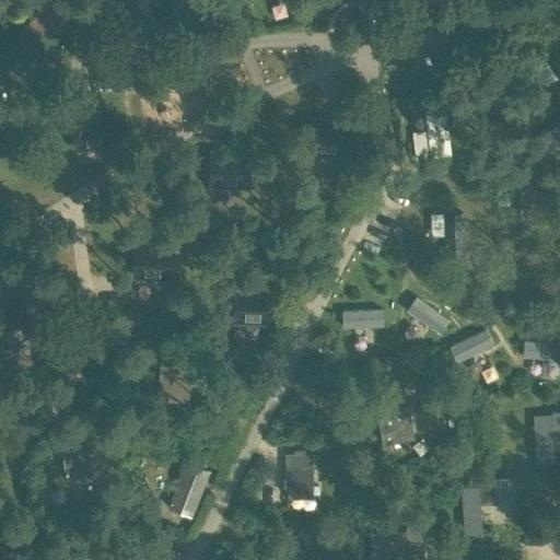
[(61,0),(47,0),(28,23),(41,33),(66,3),(61,0)]
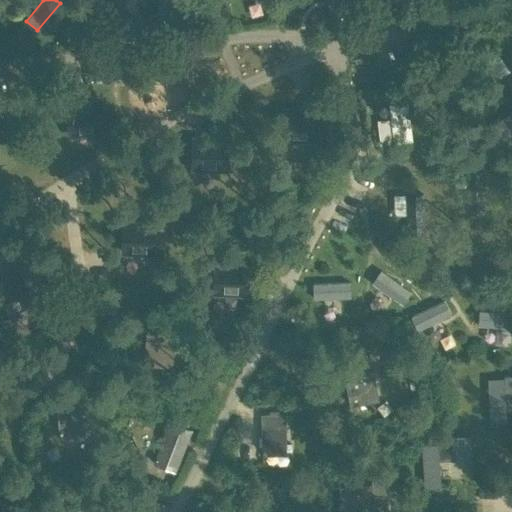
[(170,0),(163,0),(161,11),(191,15),(193,3),(170,0)]
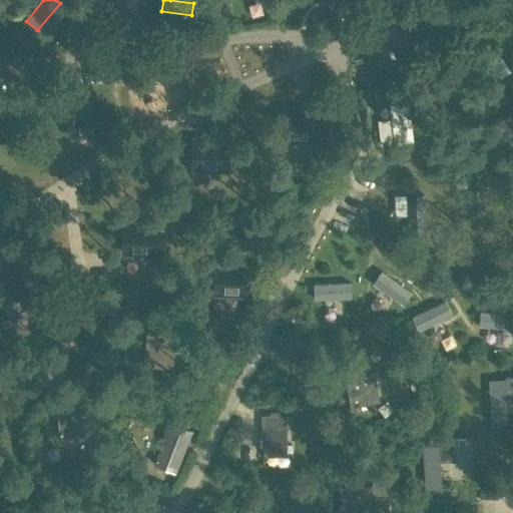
[(346,0),(329,0),(331,15),(347,13),(346,0)]
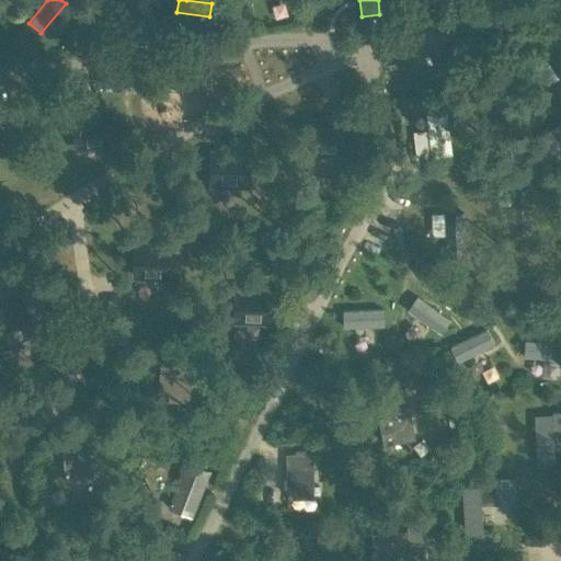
[(252,7),(242,8),(244,24),(254,23),(252,7)]
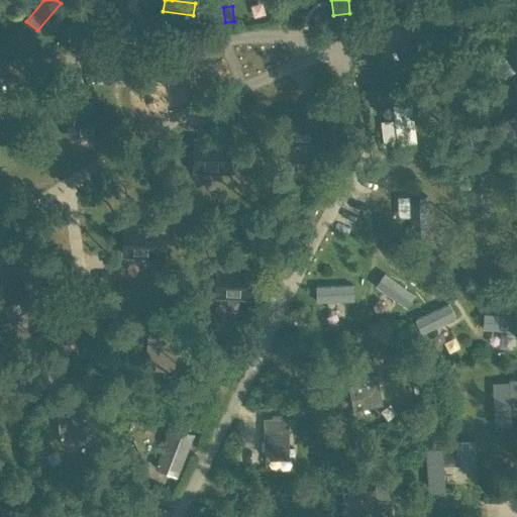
[(299,12),(291,13),(292,24),(300,23),(299,12)]
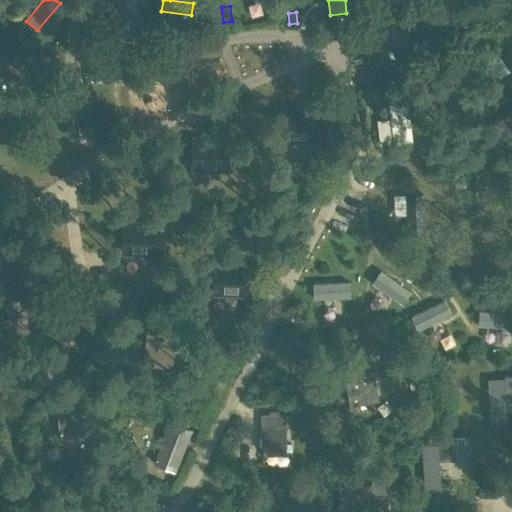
[(83,36),(75,36),(75,45),(83,45),(83,36)]
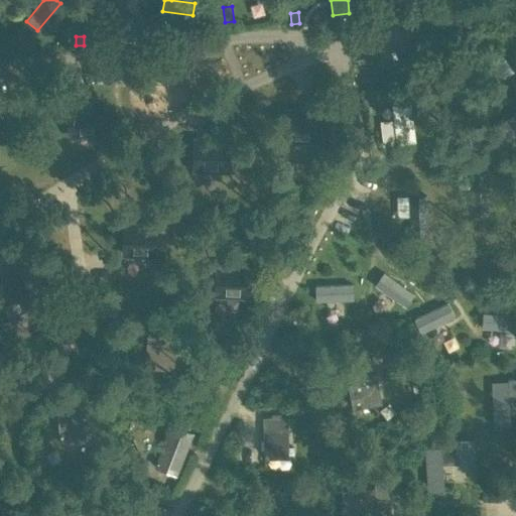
[(515,45),(504,54),(515,73),(515,45)]
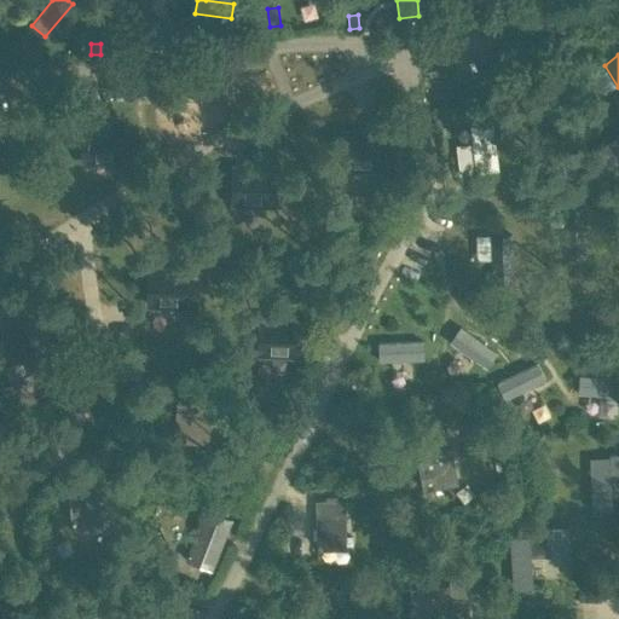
[(120,119),(77,127),(84,158),(125,151),(120,119)]
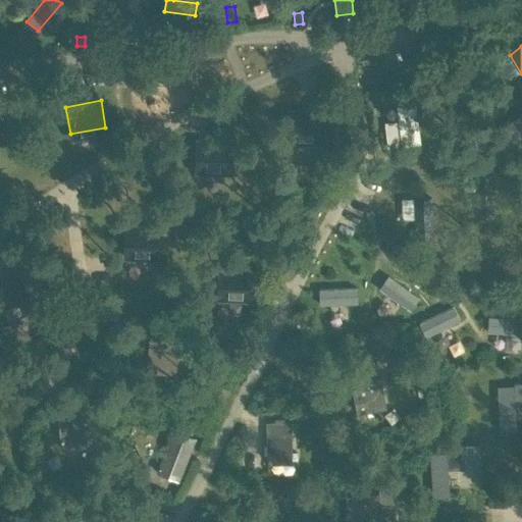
[(398,121),(384,122),(387,147),(419,144),(415,103),(396,105),(398,121)]
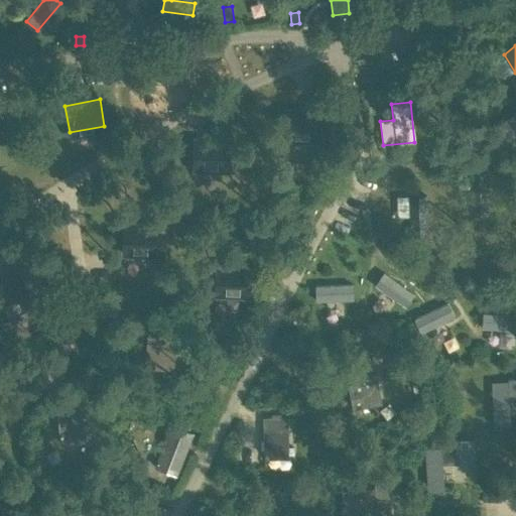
[(286,109),(285,137),(320,138),(323,111),(286,109)]
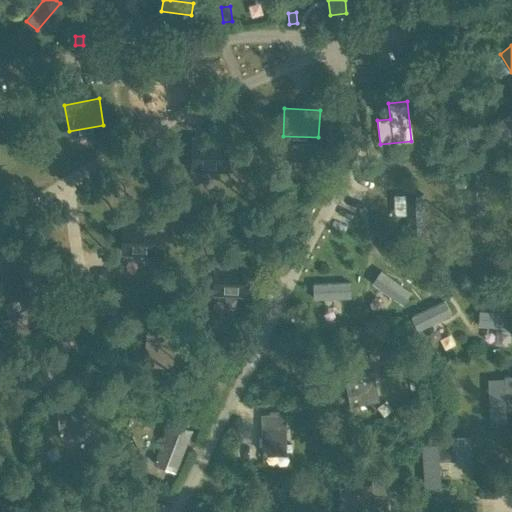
[(193,138),(192,166),(227,167),(228,140),(193,138)]
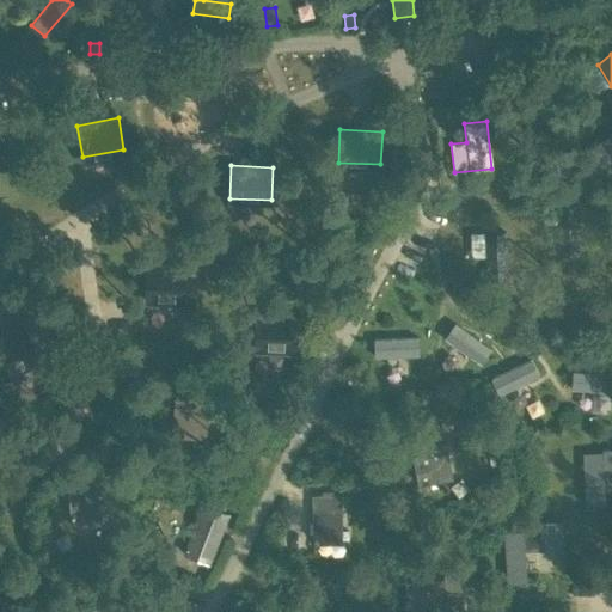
[(507,232),(485,233),(488,286),(509,285),(507,232)]
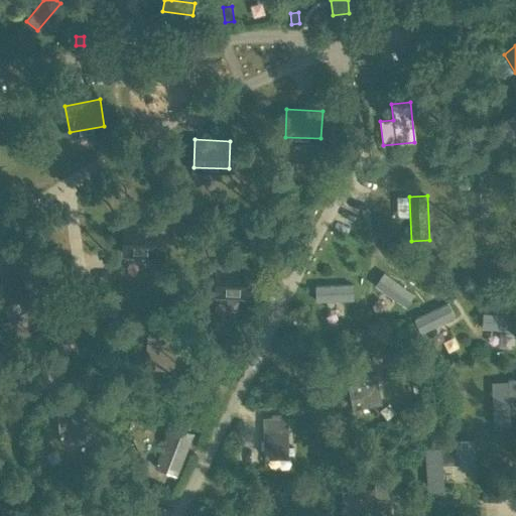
[(124,225),(123,252),(158,253),(159,226),(124,225)]
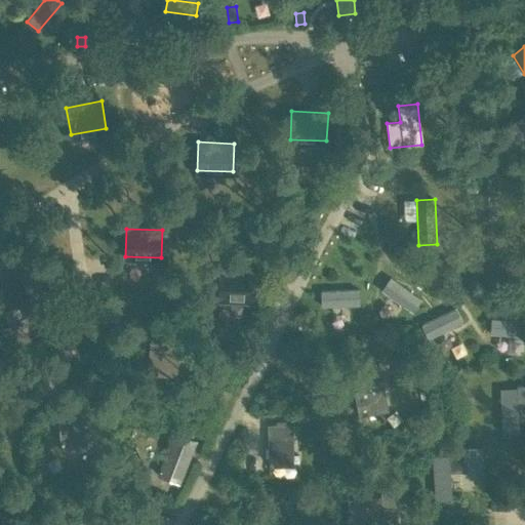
[(220,271),(219,298),(255,300),(257,272),(220,271)]
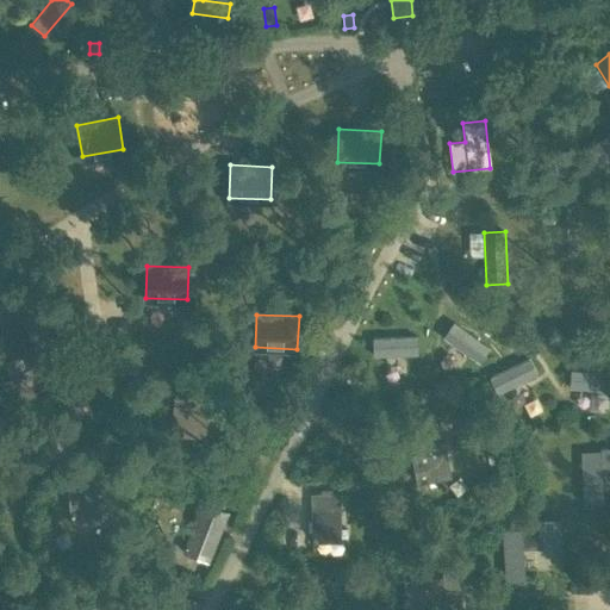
[(455,323),(444,337),(480,362),(490,347),(455,323)]
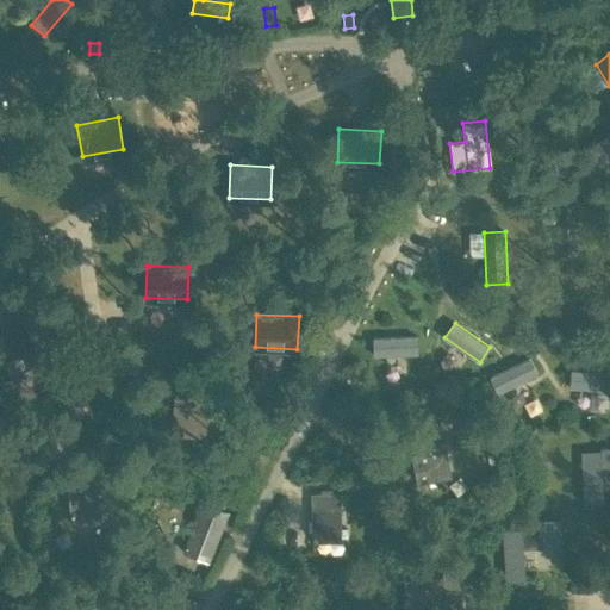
[(24,328),(0,337),(0,374),(37,356),(24,328)]
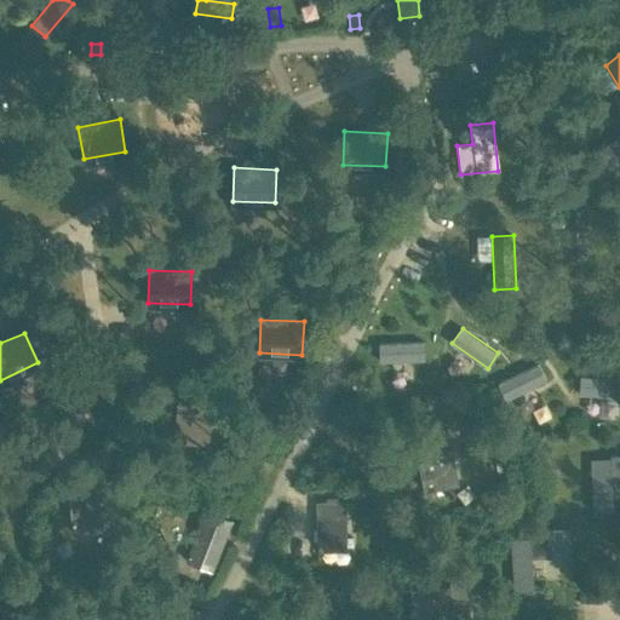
[(425,342),(382,343),(382,361),(425,360),(425,342)]
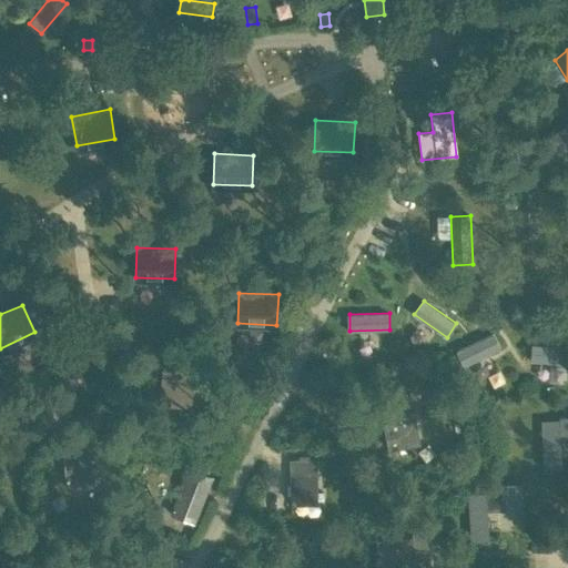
[(494,333),(458,351),(465,365),(501,347),(494,333)]
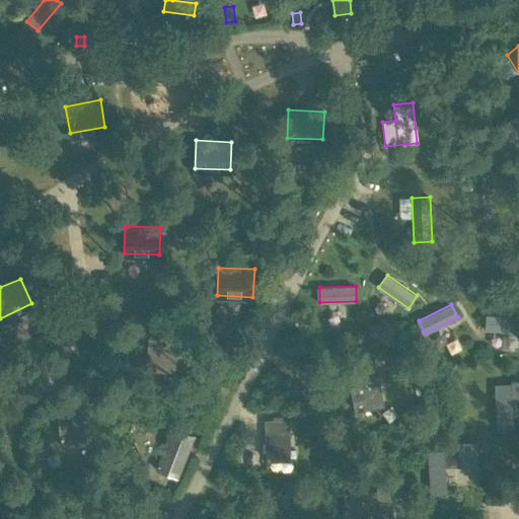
[(518,316),(488,314),(487,329),(518,331),(518,316)]
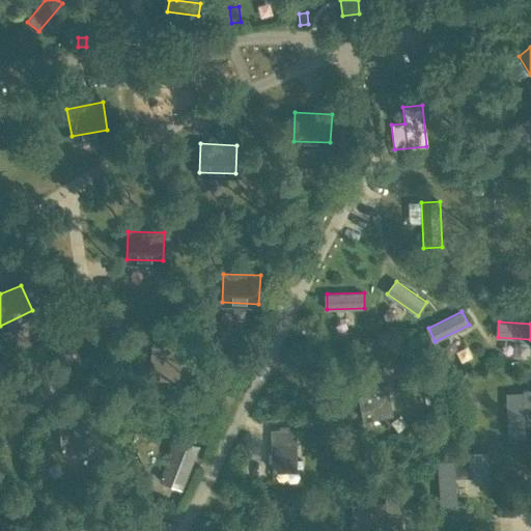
[(152,381),(179,382),(182,348),(168,347),(168,354),(151,353),(149,375),(154,375),(152,381)]
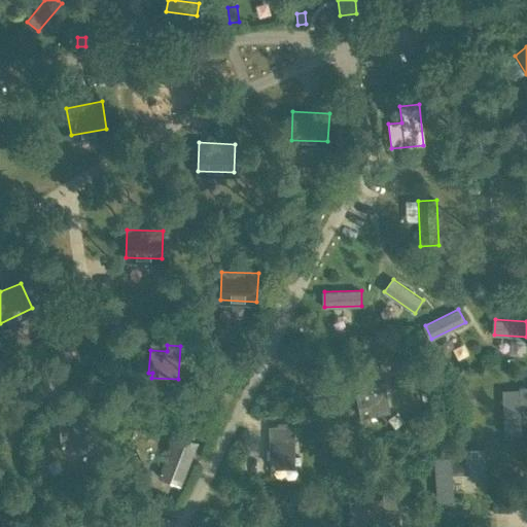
[(389,413),(384,381),(376,383),(375,379),(359,382),(360,391),(355,393),(361,418),(389,413)]
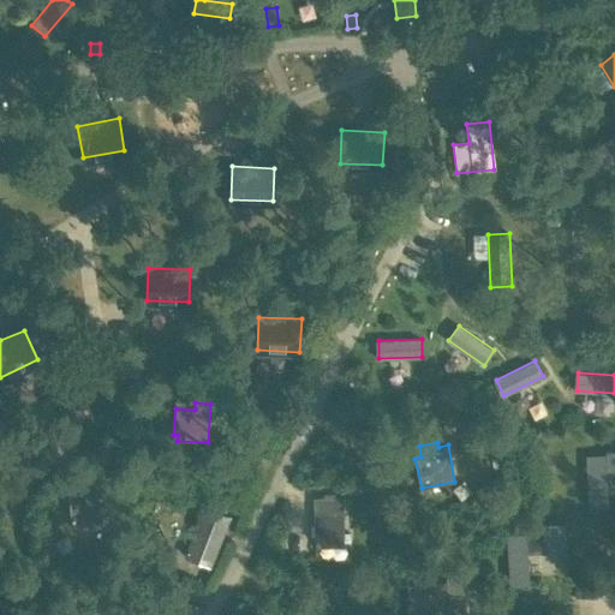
[(604,455),(584,457),(585,495),(605,494),(604,455)]
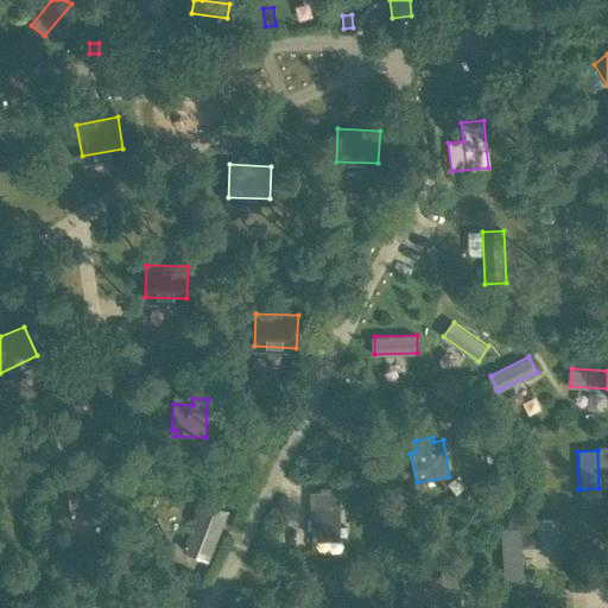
[(82,487),(68,489),(73,520),(101,518),(96,479),(82,480),(82,487)]
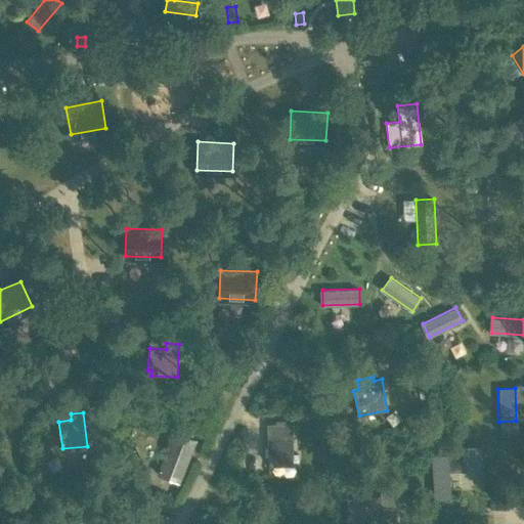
[(275,424),(267,424),(267,452),(270,459),(270,467),(294,467),(293,423),(286,423),(286,420),(275,421),(275,424)]
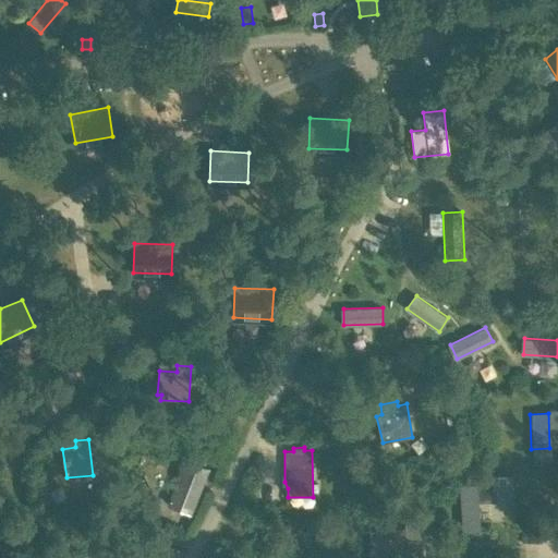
[(209,470),(185,460),(170,498),(172,499),(170,505),(192,513),(209,470)]
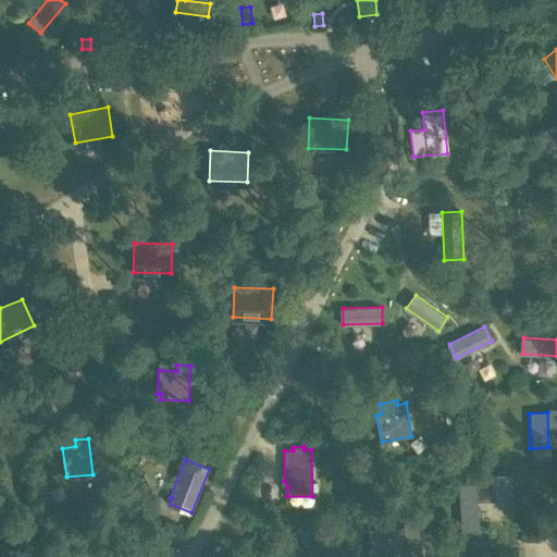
[(510,477),(493,478),(494,502),(511,500),(510,477)]
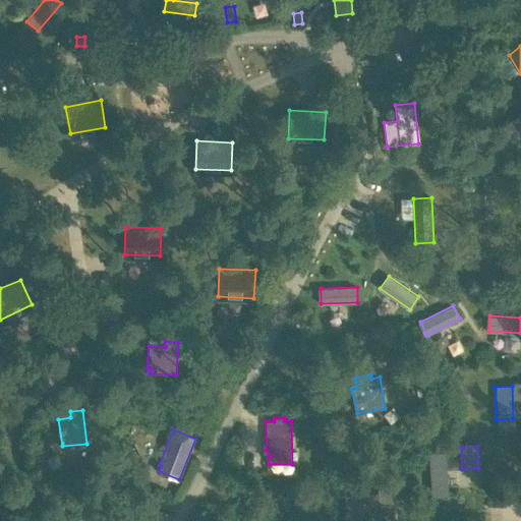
[(445,452),(428,453),(431,497),(431,498),(448,497),(445,452)]
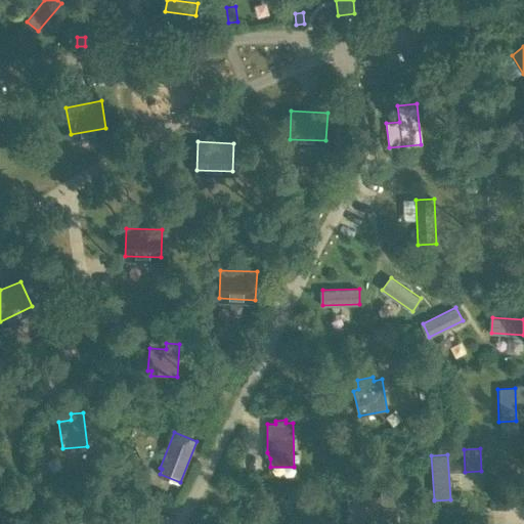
[(396,493),(380,493),(380,516),(396,516),(396,493)]
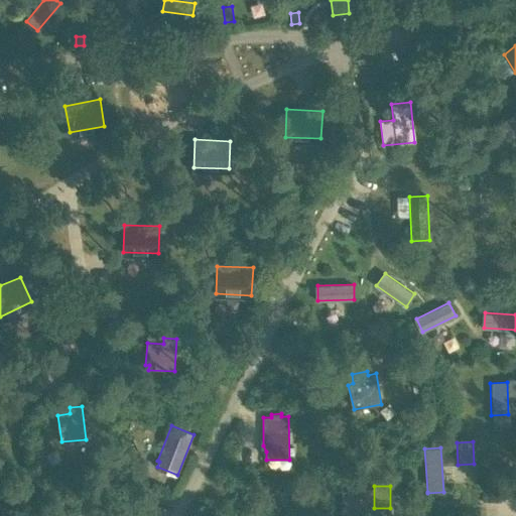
[(358,515),(358,492),(342,492),(342,515),(358,515)]
